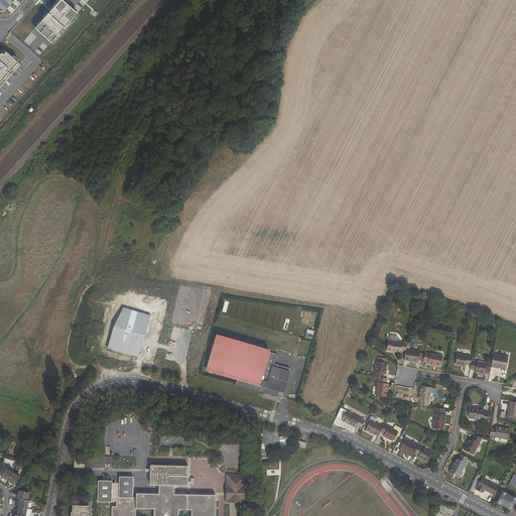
[(76,13),(60,0),(58,0),(33,28),(49,42),(76,13)]
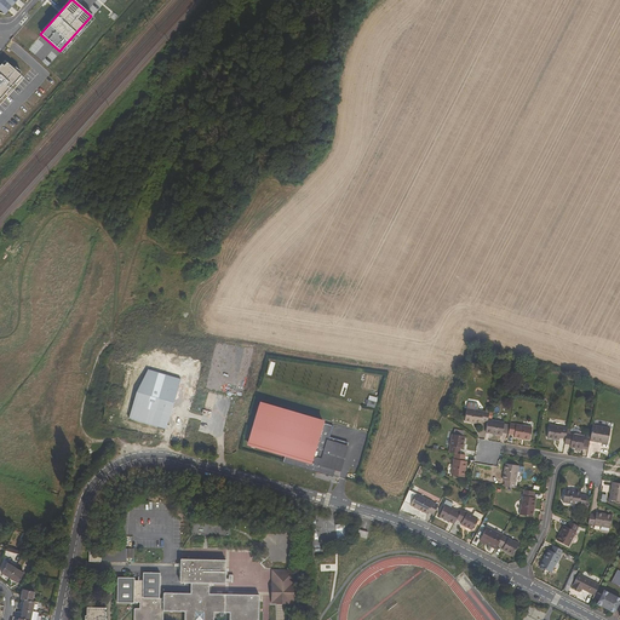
[(16,75),(1,62),(0,63),(0,93),(1,95),(6,89),(5,87),(16,75)]
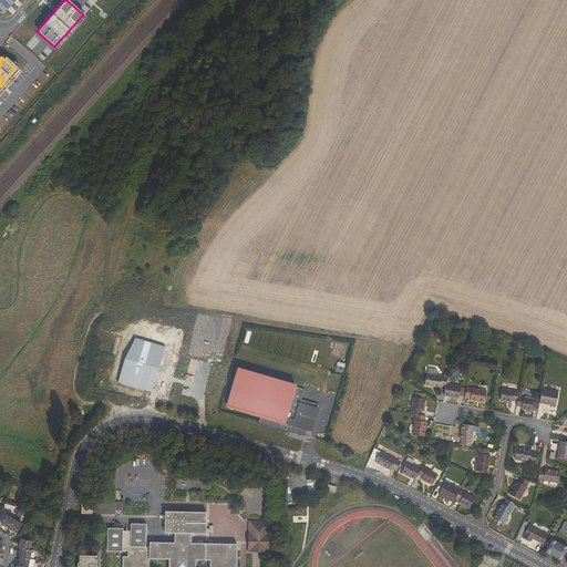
[(117,382),(152,392),(165,347),(135,338),(125,358),(117,382)]
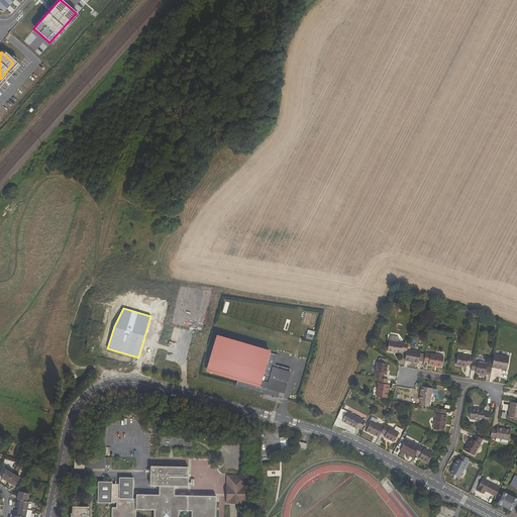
[(315,331),(308,330),(306,338),(313,340),(315,331)]
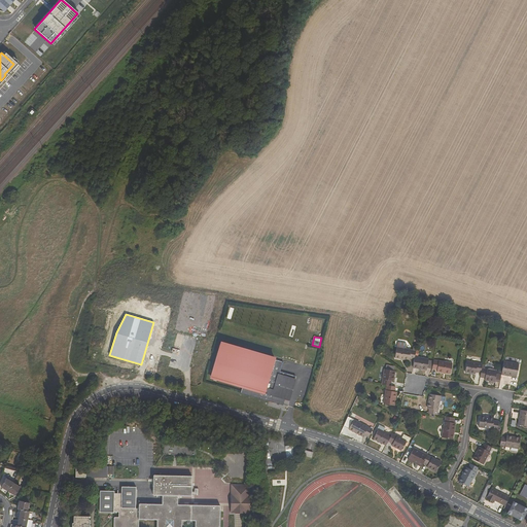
[(276,358),(221,342),(210,379),(243,389),(241,393),(283,406),(284,405),(289,406),(297,377),(281,372),(283,362),(276,360),(276,358)]
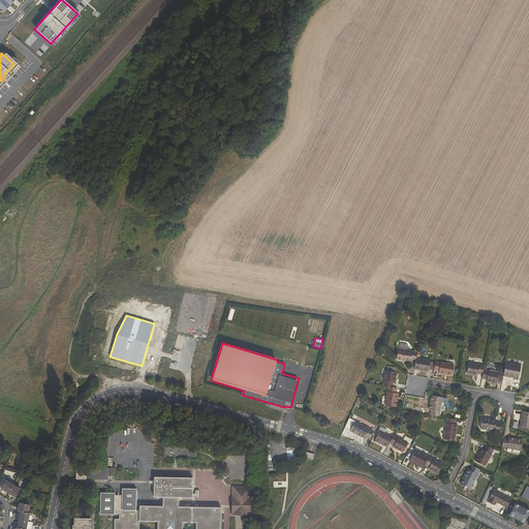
[(397,344),(395,355),(409,358),(409,355),(414,356),(414,354),(415,347),(397,344)]
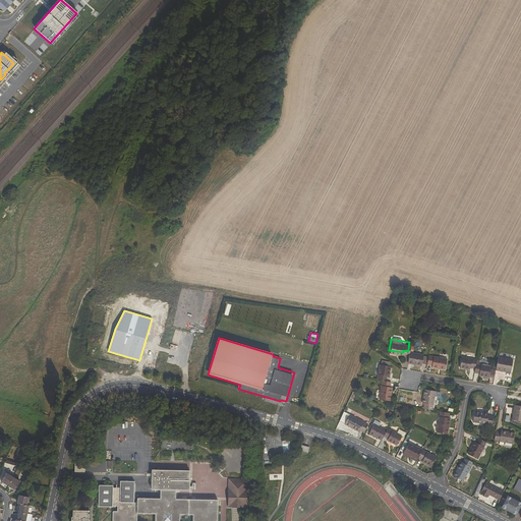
[(408,351),(406,360),(420,363),(422,352),(408,349),(408,351)]
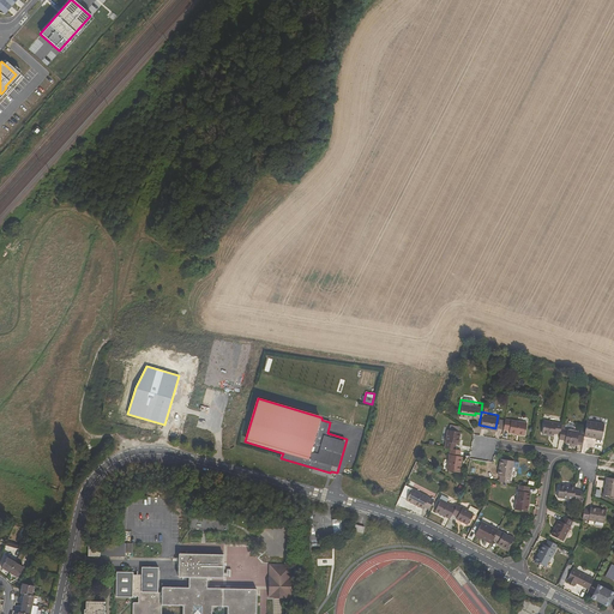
[(523,432),(525,420),(504,416),(503,427),(509,428),(509,429),(523,432)]
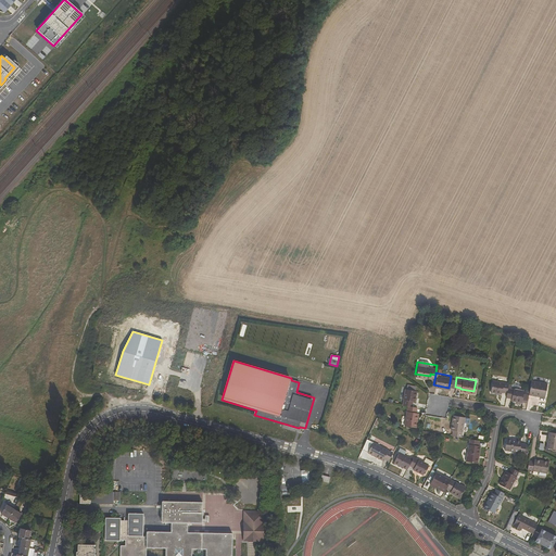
[(501,391),(501,389),(506,390),(506,384),(507,380),(492,378),(490,390),(501,391)]
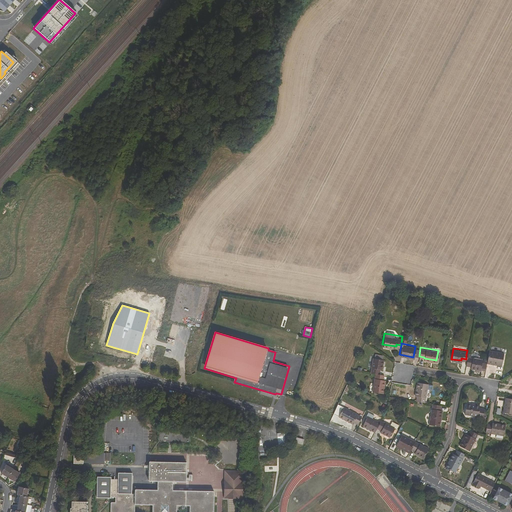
[(488,349),(486,361),(491,362),(491,360),(500,362),(502,352),(488,349)]
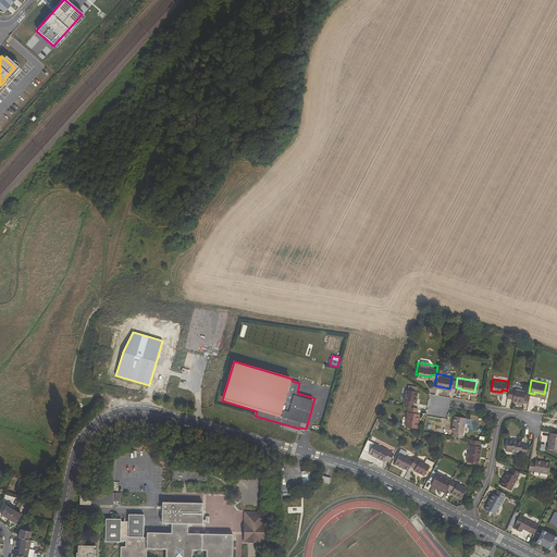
[(507,391),(506,396),(511,397),(511,398),(522,400),(524,388),(507,385),(507,391)]
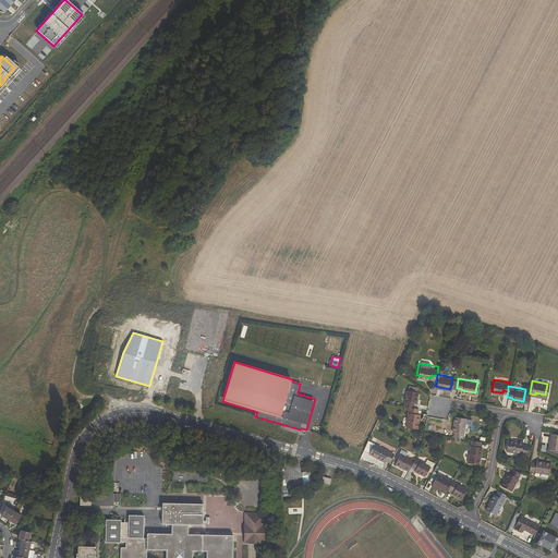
[(415,401),(417,390),(410,389),(410,392),(404,391),(402,404),(408,405),(412,407),(413,400),(415,401)]
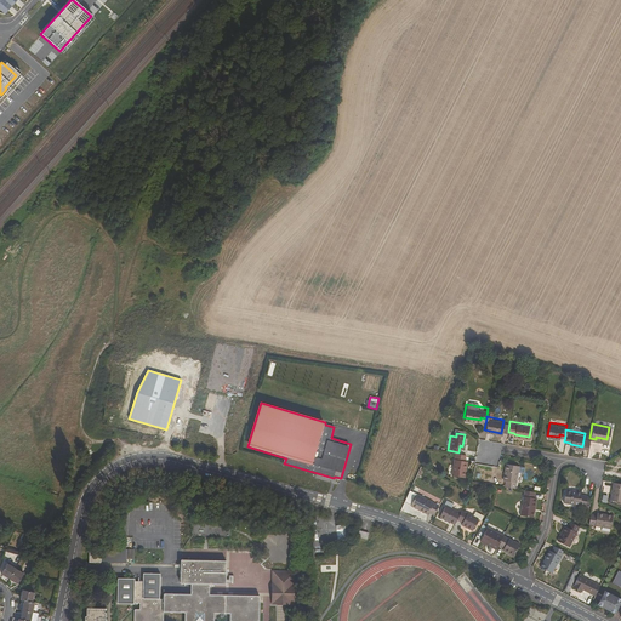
[(454,451),(450,473),(462,476),(465,460),(463,459),(463,454),(459,453),(454,451)]
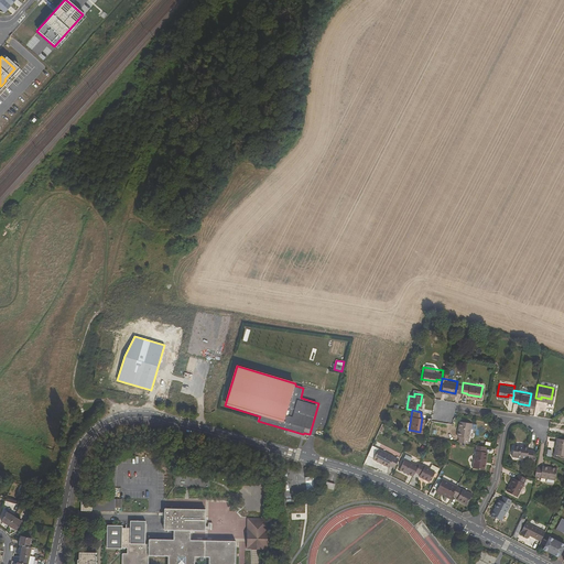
[(456,434),(457,434),(456,440),(467,441),(470,420),(458,419),(456,434)]
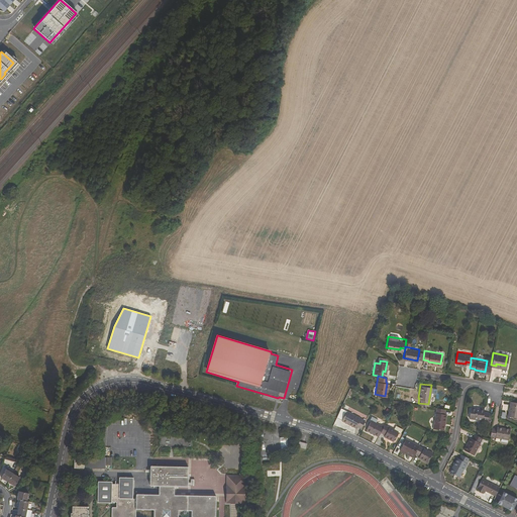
[(507,414),(516,416),(516,399),(510,398),(507,414)]
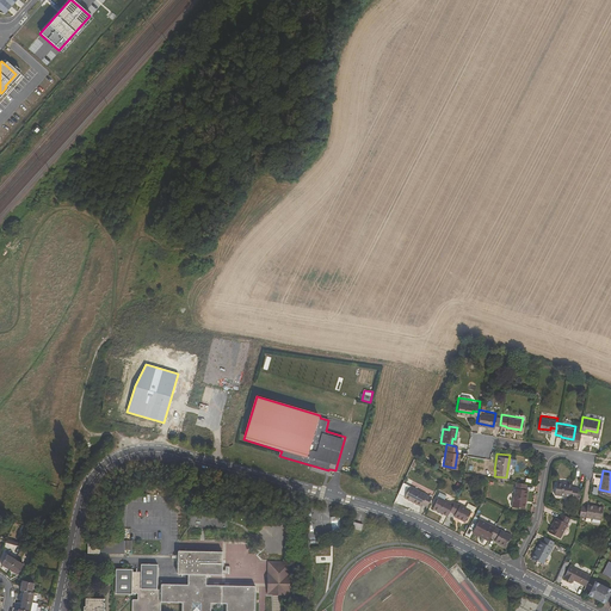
[(554,491),(575,495),(578,483),(572,482),(572,480),(556,477),(554,491)]
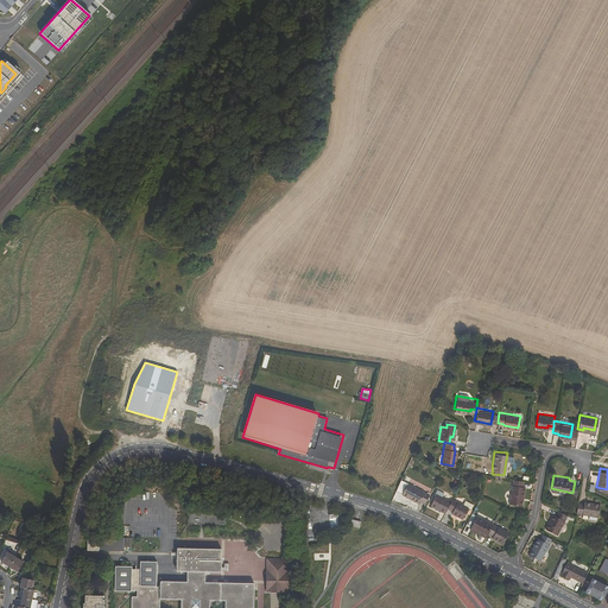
[(511,477),(507,501),(519,502),(523,485),(520,483),(521,479),(511,477)]
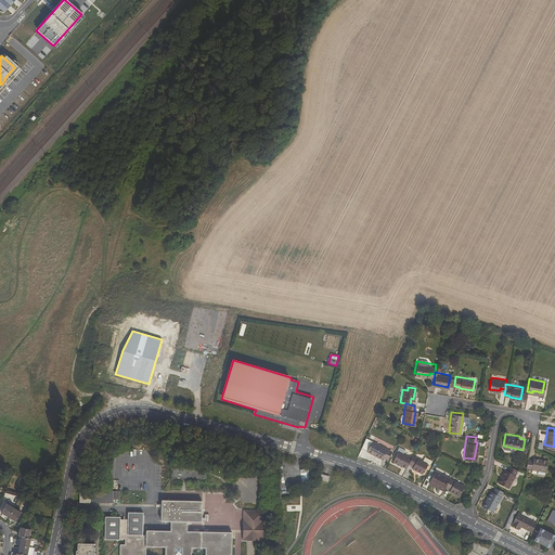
[(378,461),(379,460),(386,462),(390,453),(370,443),(364,453),(378,461)]
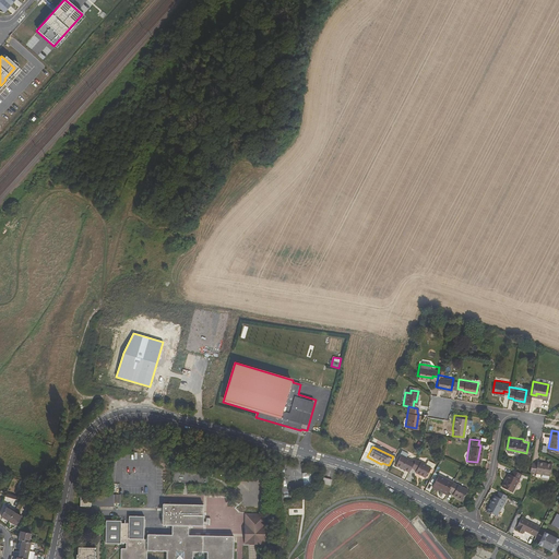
[(397,455),(392,467),(406,474),(408,470),(412,463),(397,455)]
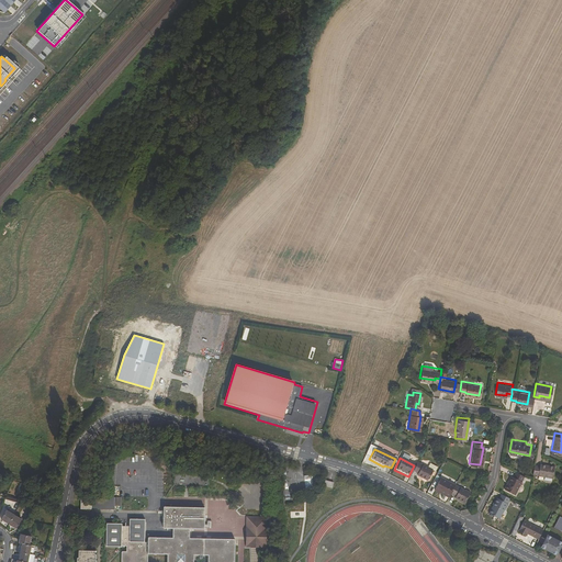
[(534,461),(532,471),(553,474),(554,462),(540,460),(540,462),(534,461)]
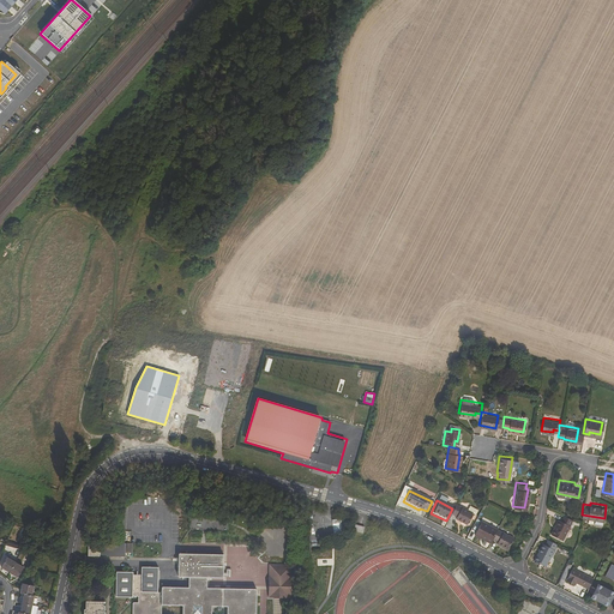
[(469,513),(471,516),(474,511),(467,507),(464,511),(453,506),(452,509),(449,516),(453,519),(452,521),(462,527),(469,513)]
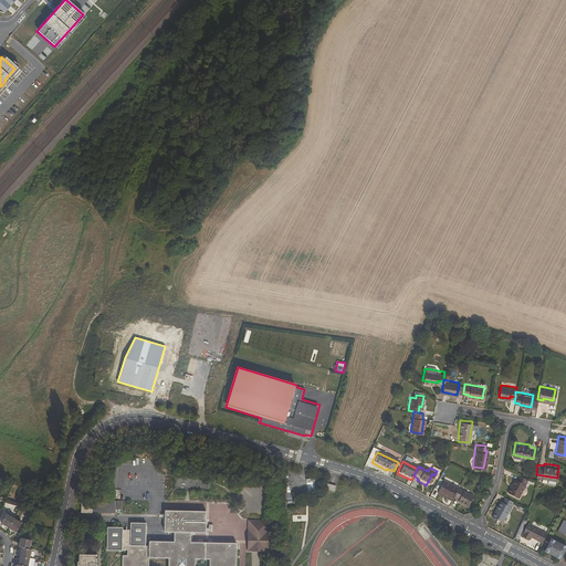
[(505,491),(516,496),(526,478),(517,473),(515,479),(513,478),(505,491)]
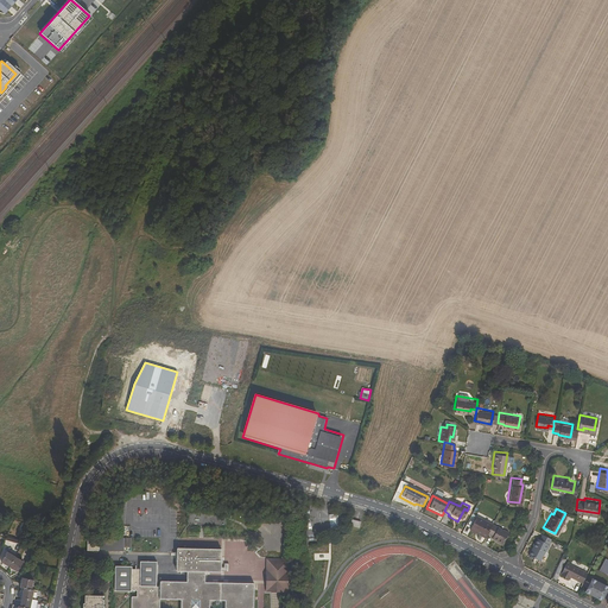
[(479,536),(477,537),(482,539),(485,536),(488,527),(473,519),(468,530),(479,536)]
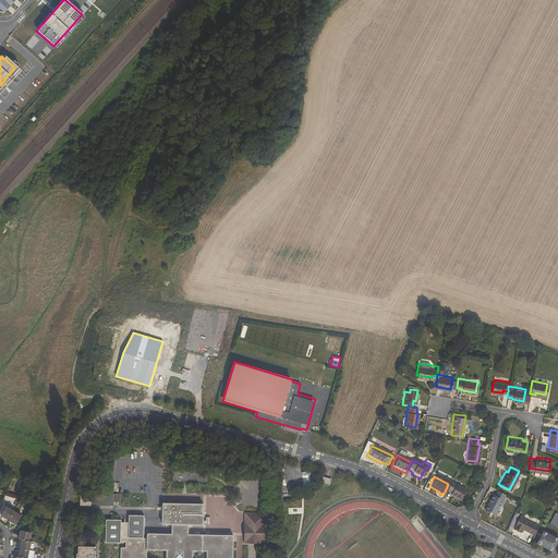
[(449,495),(459,500),(464,490),(449,482),(448,484),(445,492),(450,494),(449,495)]
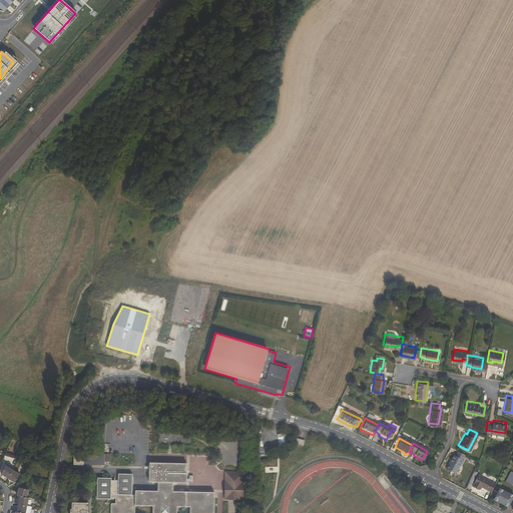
[(464,453),(456,449),(454,453),(452,452),(445,467),(455,471),(464,453)]
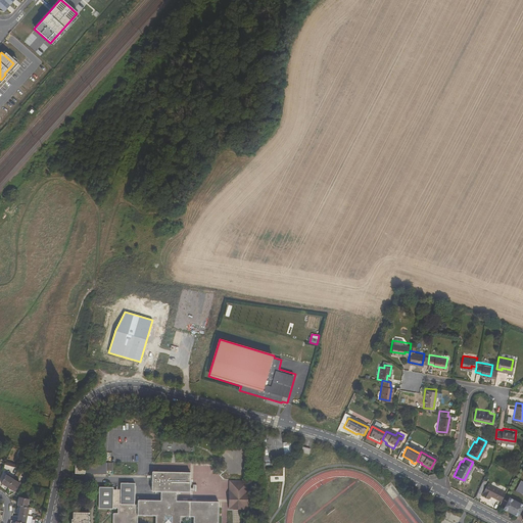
[(85,473),(91,473),(91,474),(99,475),(99,463),(92,463),(92,465),(85,465),(76,465),(76,474),(85,474),(85,473)]
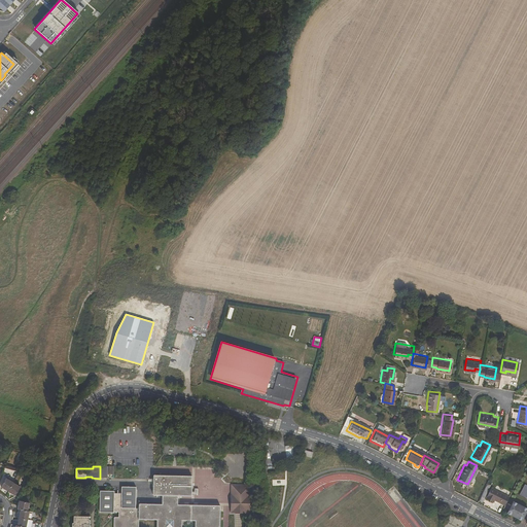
[(102,476),(114,476),(114,466),(102,466),(102,476)]
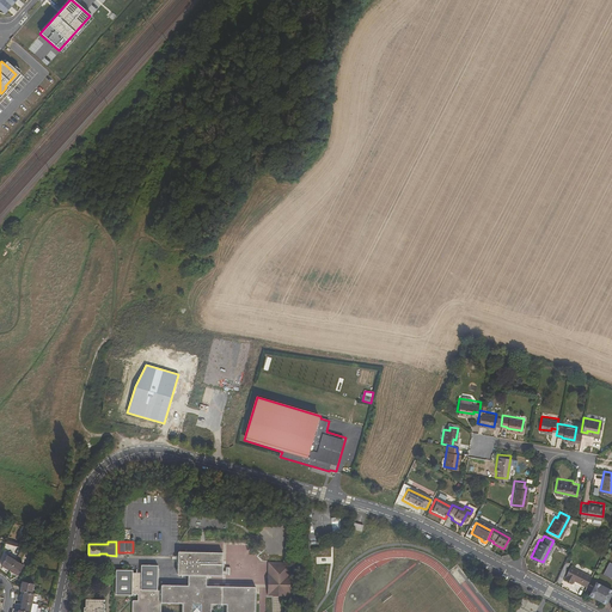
[(160,611),(161,604),(182,604),(182,611),(210,611),(212,605),(227,605),(226,611),(255,611),(256,588),(207,587),(207,576),(222,576),(224,554),(178,552),(178,576),(189,576),(188,586),(161,586),(161,591),(157,591),(158,565),(141,565),(141,574),(133,574),(133,571),(116,570),(116,595),(133,595),(138,595),(138,601),(133,601),(132,611),(160,611)]
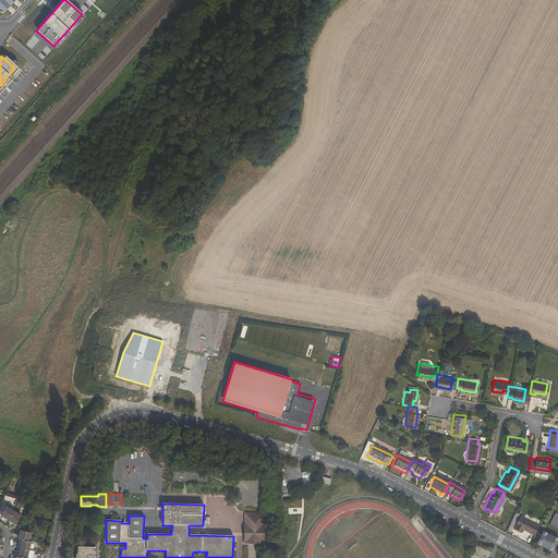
[(1,517),(9,521),(14,511),(7,507),(1,517)]
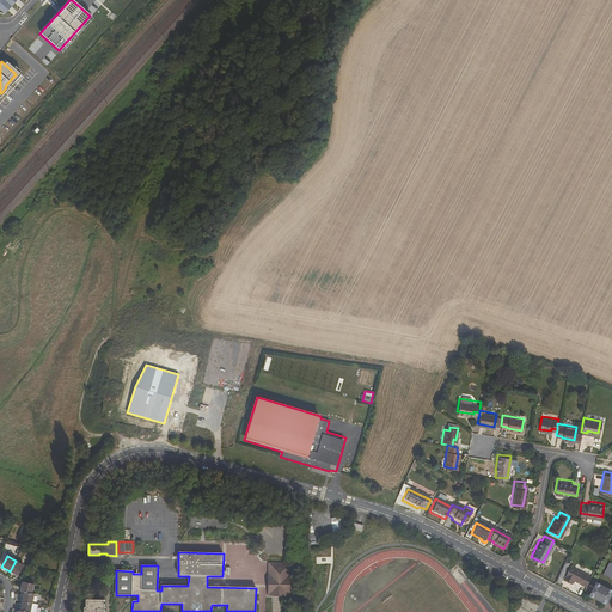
[(24,565),(16,561),(10,571),(18,576),(24,565)]
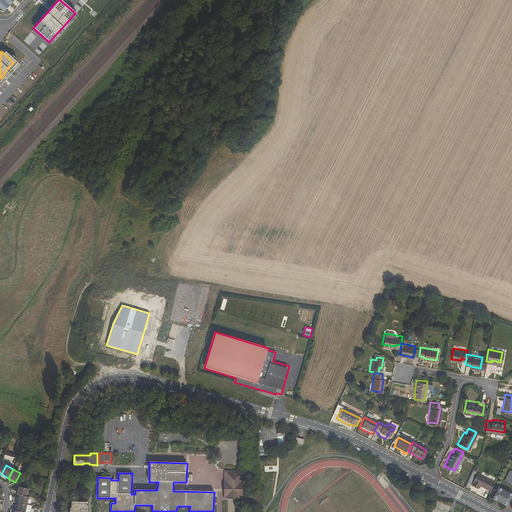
[(225,481),(243,482),(243,472),(225,471),(225,481)]
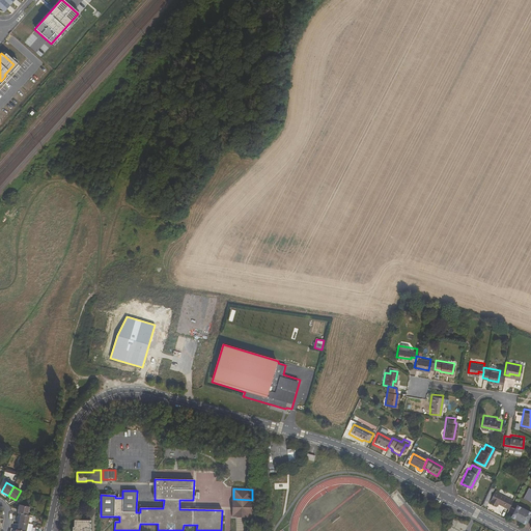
[(508,502),(492,494),(486,504),(492,507),(493,505),(504,510),(508,502)]
